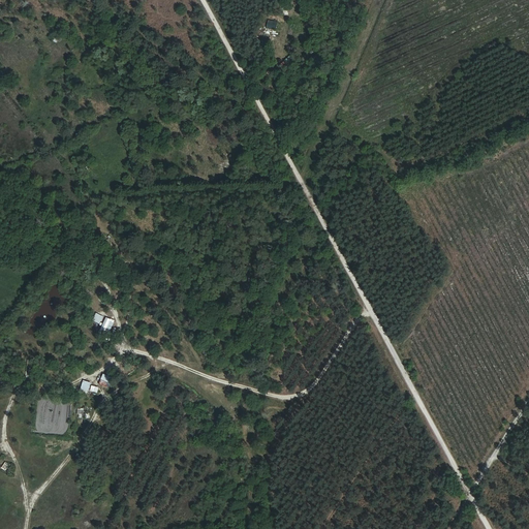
[(281,65),(286,70),(297,60),(291,55),(281,65)]
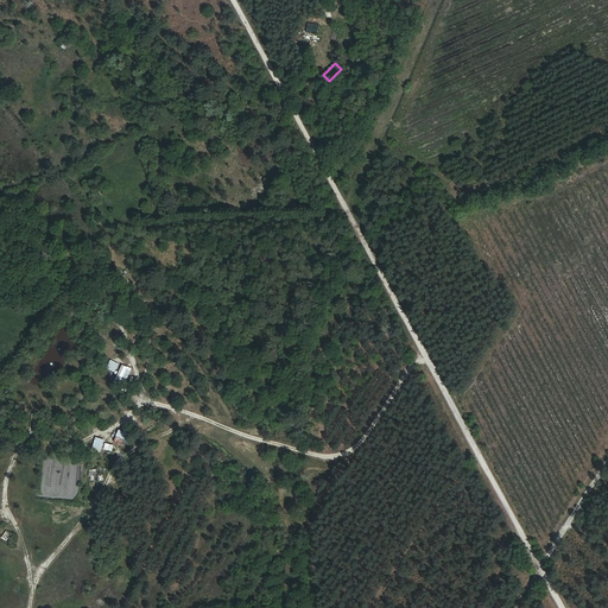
[(122,365),(116,380),(126,384),(133,368),(122,365)]
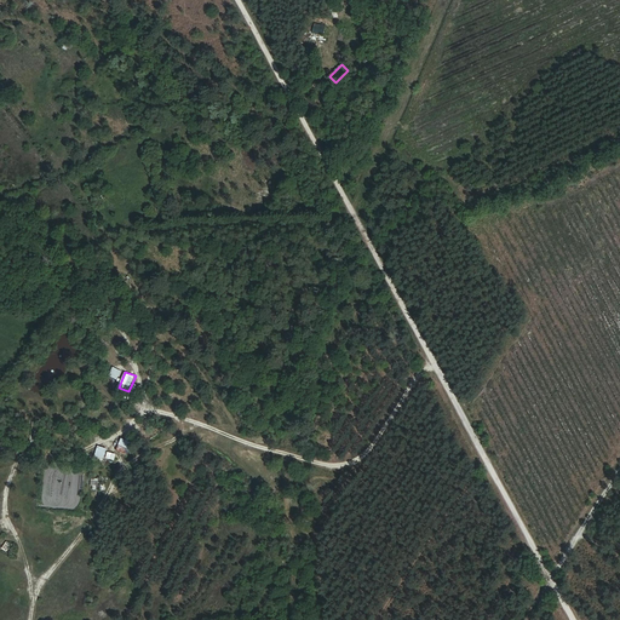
[(124,438),(119,447),(131,453),(135,445),(124,438)]
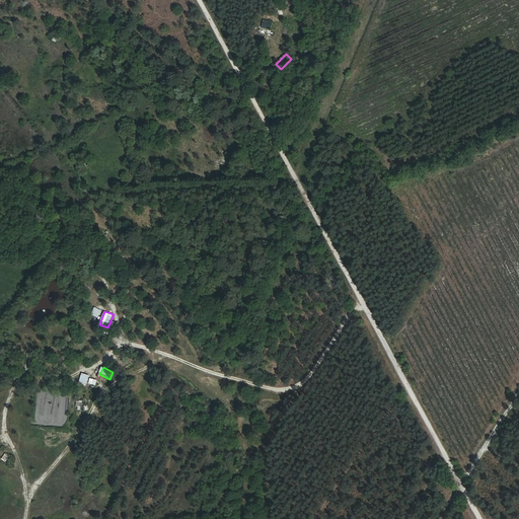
[(82,373),(79,384),(87,386),(89,375),(82,373)]
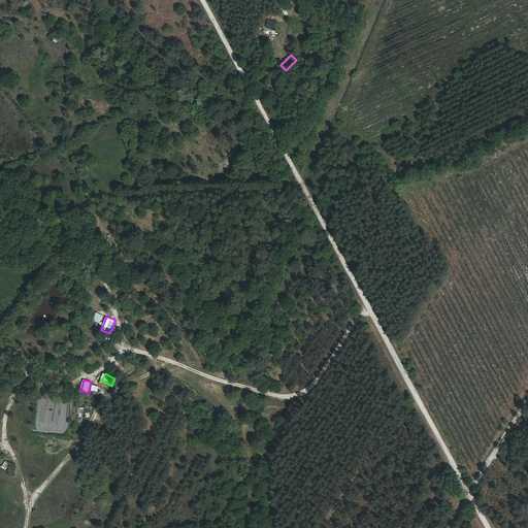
[(65,406),(65,401),(48,399),(47,402),(41,401),(41,405),(50,406),(48,417),(55,418),(55,411),(61,413),(61,406),(65,406)]
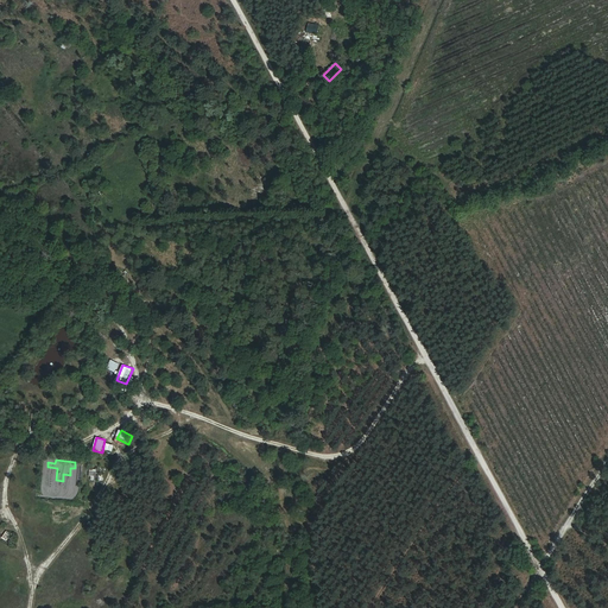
[(7,542),(13,534),(7,531),(2,538),(7,542)]
